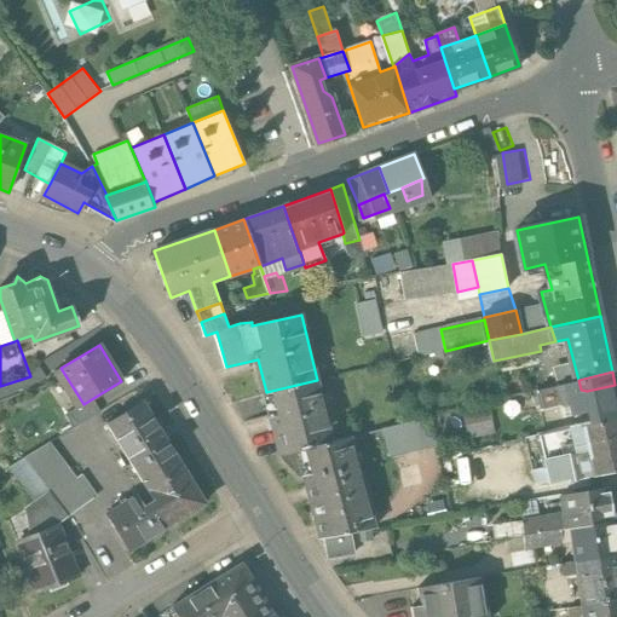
[(317,380),(266,392),(282,454),(283,454),(333,440),(317,380)]
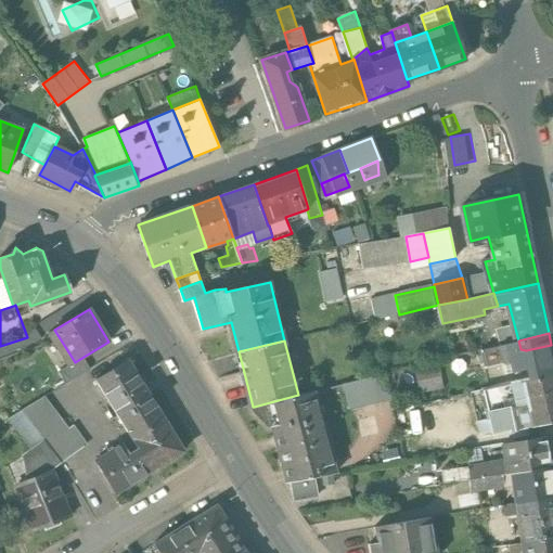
[(518,341),(492,347),(501,385),(530,377),(526,362),(524,363),(521,349),(518,341)]
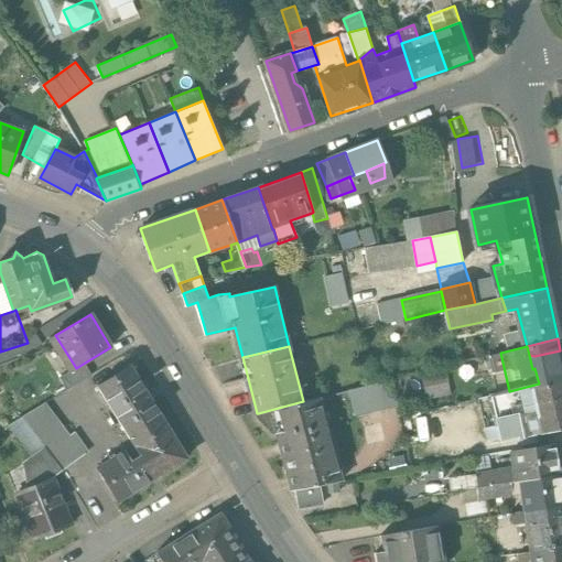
[(561,356),(560,350),(535,356),(529,355),(532,369),(535,368),(539,384),(561,378),(561,356)]
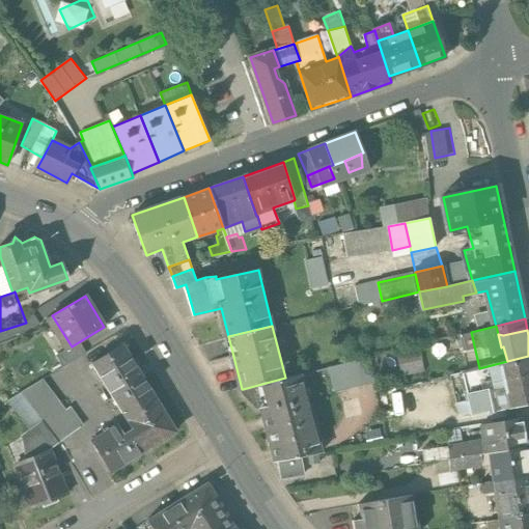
[(72,346),(57,355),(64,366),(86,353),(80,341),(72,346)]
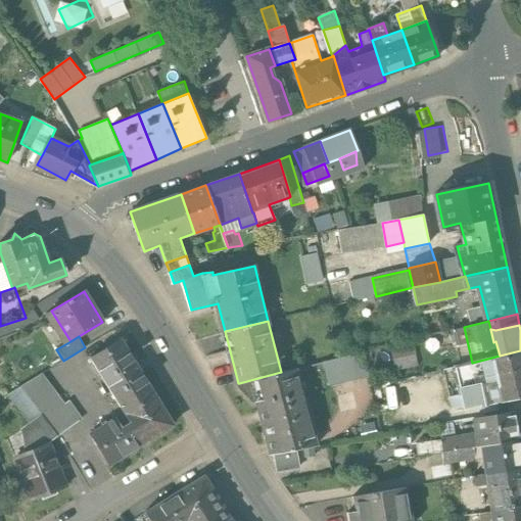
[(173,424),(120,339),(92,357),(135,427),(127,432),(117,418),(92,433),(110,464),(173,424)]
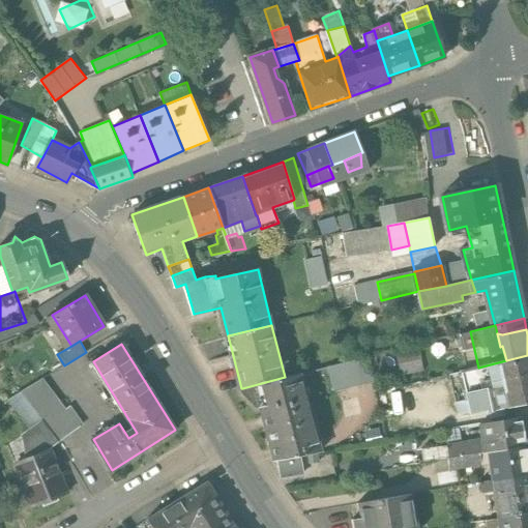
[(405,371),(428,368),(424,347),(403,350),(405,371)]
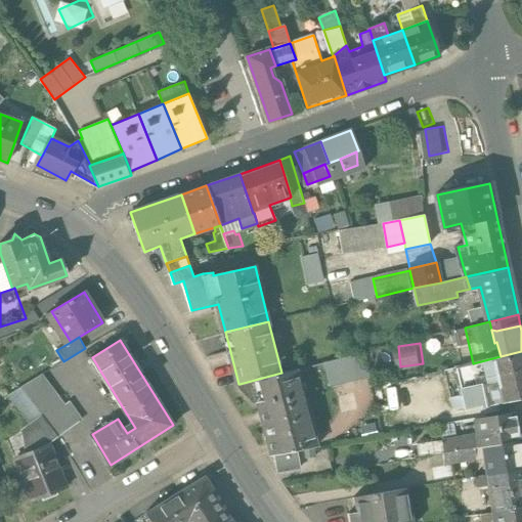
[(331,358),(336,382),(368,375),(363,351),(331,358)]
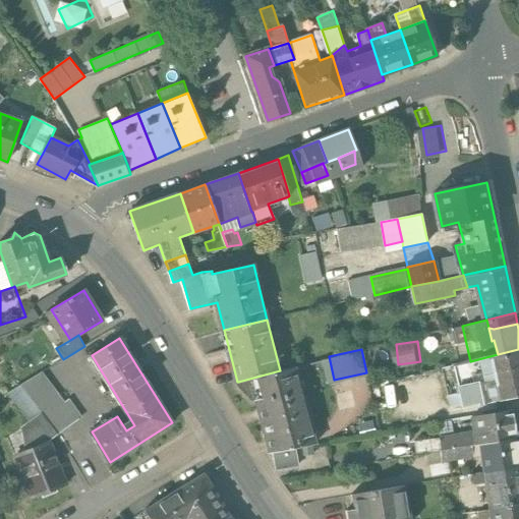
[(518,349),(498,354),(470,361),(480,404),(498,400),(499,402),(518,397),(518,349)]
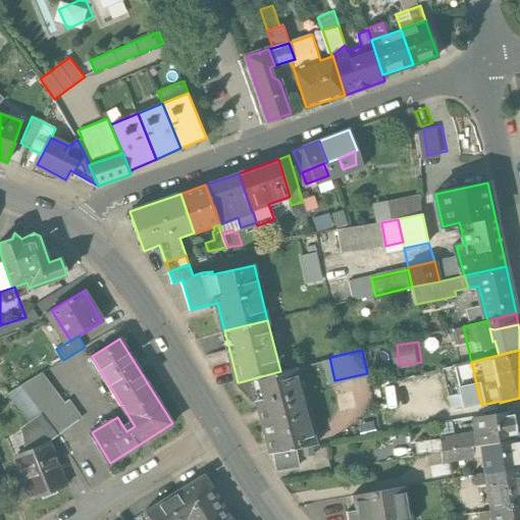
[(280,371),(239,382),(240,386),(255,401),(258,400),(271,453),(273,453),(296,449),(315,445),(296,368),(280,371)]
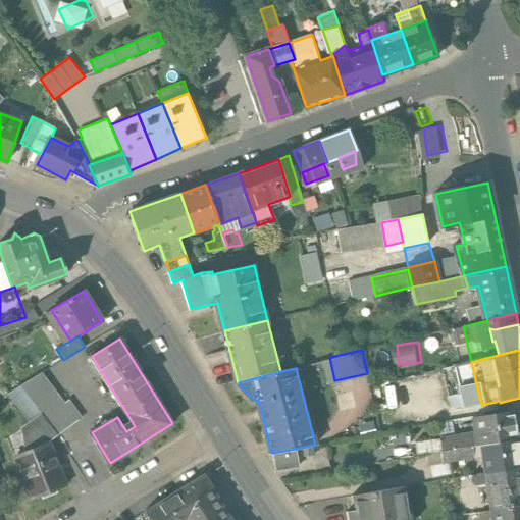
[(64,404),(40,374),(21,385),(43,414),(59,434),(81,419),(68,401),(64,404)]
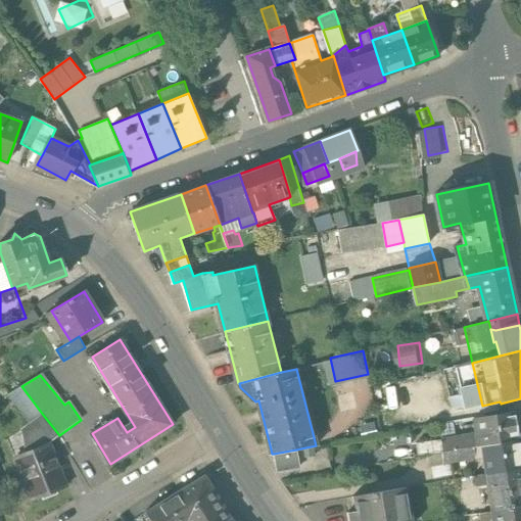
[(520,398),(501,404),(503,413),(515,411),(520,410),(520,398)]
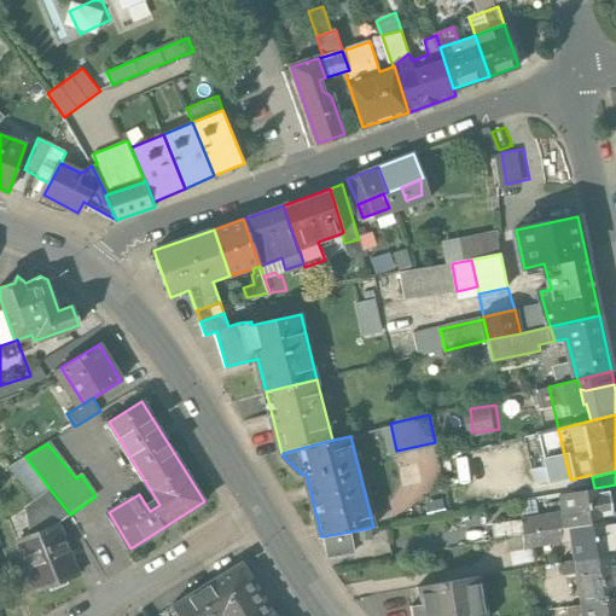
[(591,475),(570,480),(573,492),(594,488),(592,477),(591,475)]
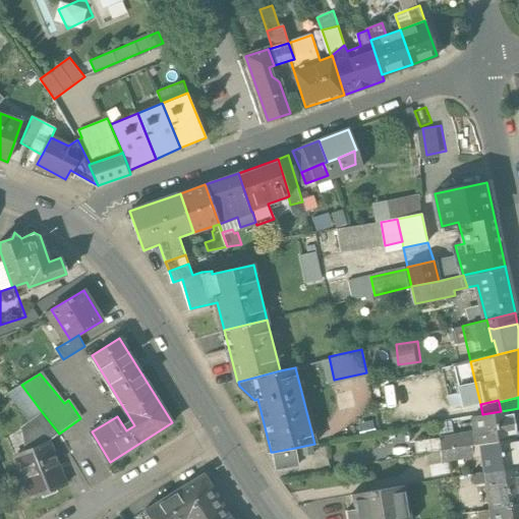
[(482,414),(473,415),(475,433),(476,444),(480,444),(517,437),(513,409),(501,411),(482,414)]
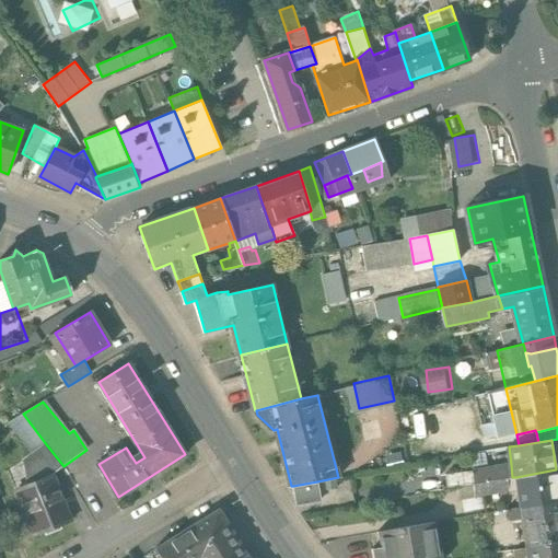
[(46,444),(34,453),(51,475),(64,466),(46,444)]
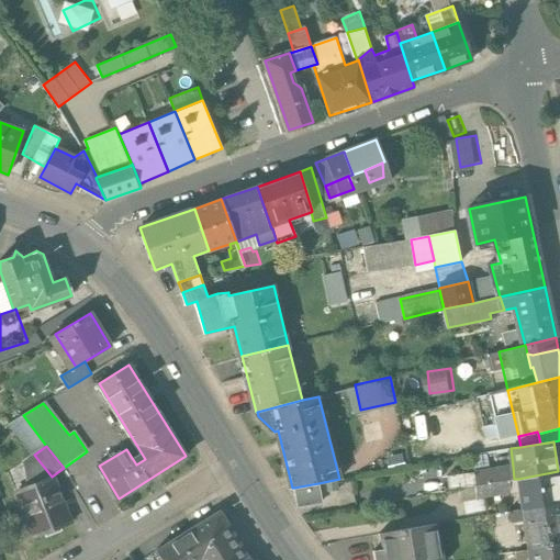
[(513,467),(476,473),(477,485),(496,482),(514,479),(513,467)]
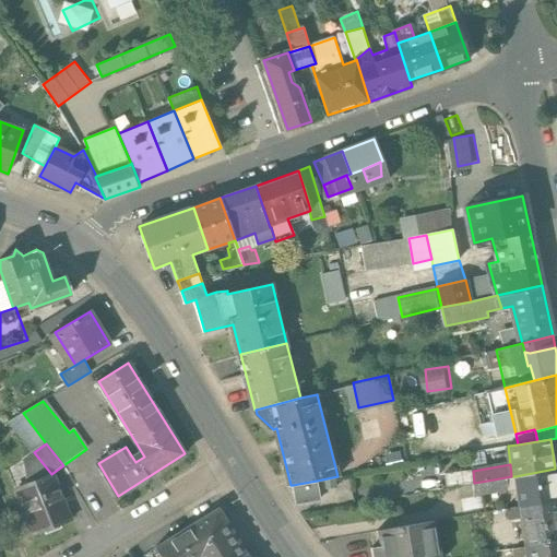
[(555,469),(516,476),(517,488),(520,506),(556,499),(556,478),(555,469)]
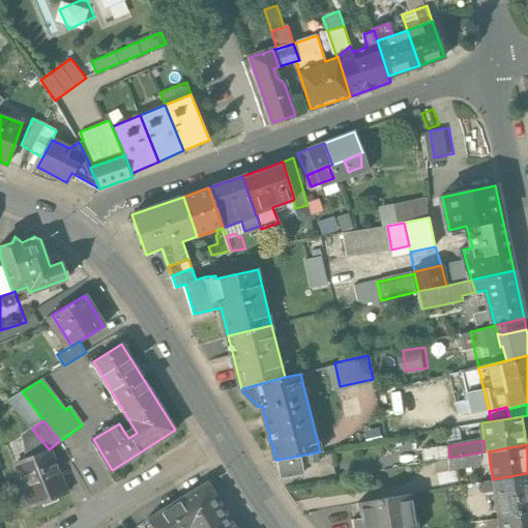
[(50,449),(16,463),(32,505),(66,492),(50,449)]
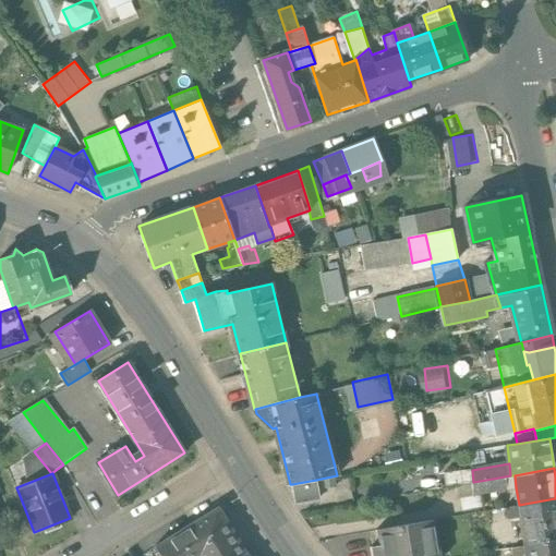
[(510,475),(493,479),(495,491),(516,487),(515,475),(510,475)]
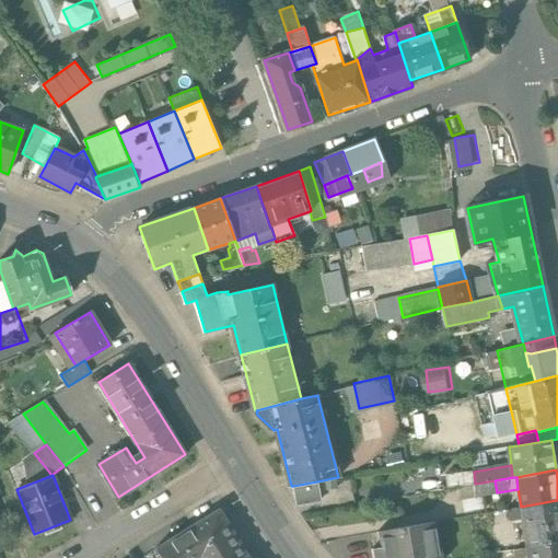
[(495,480),(475,484),(477,496),(497,492),(495,480)]
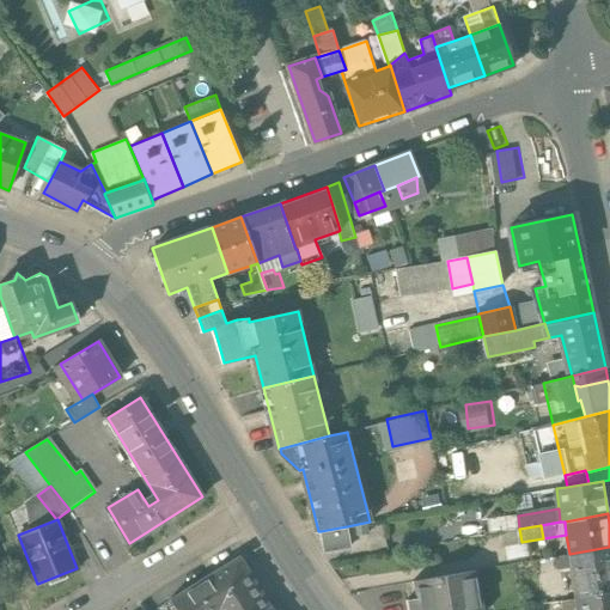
[(347,526),(321,531),(325,551),(351,547),(347,526)]
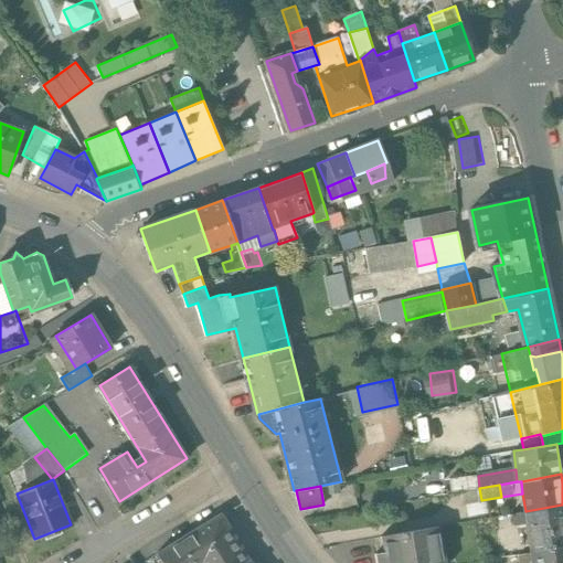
[(562,505),(526,511),(527,522),(531,552),(562,545),(562,505)]
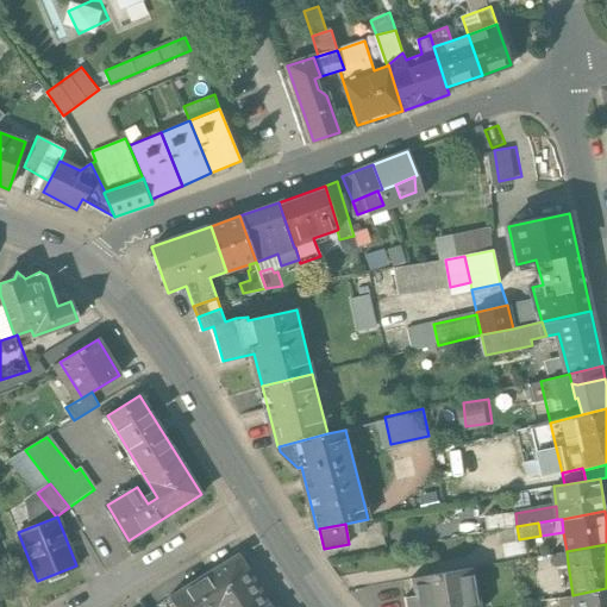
[(567,551),(554,554),(555,565),(568,563),(567,551)]
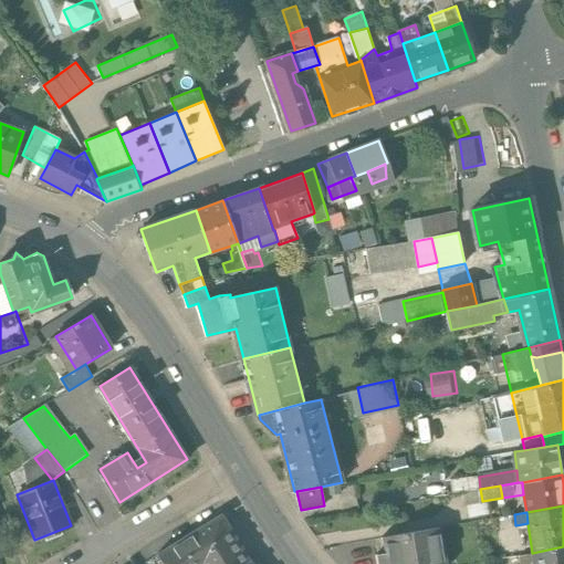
[(244,563),(250,561),(222,515),(158,554),(164,563),(244,563)]
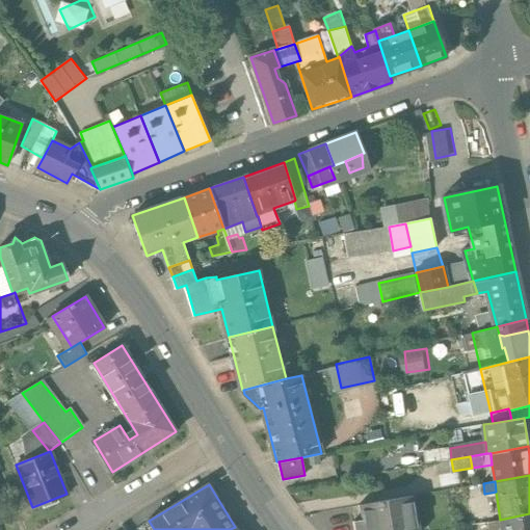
[(420,529),(414,495),(361,504),(363,520),(354,522),(355,529),(420,529)]
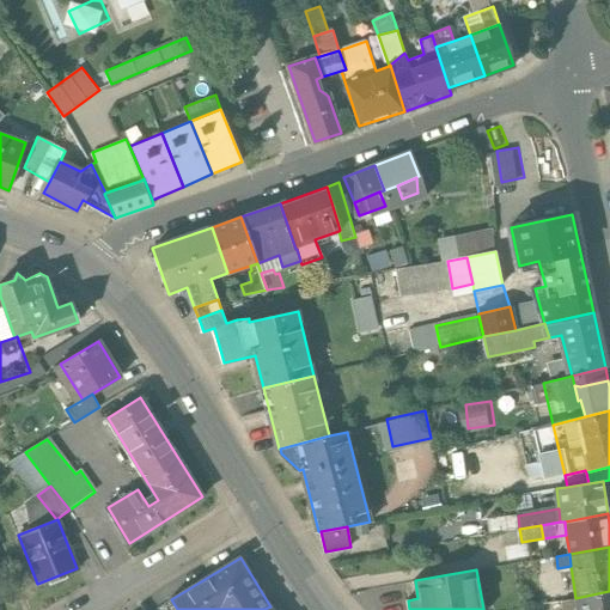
[(609,591),(575,598),(562,601),(562,605),(562,609),(609,609),(609,591)]
